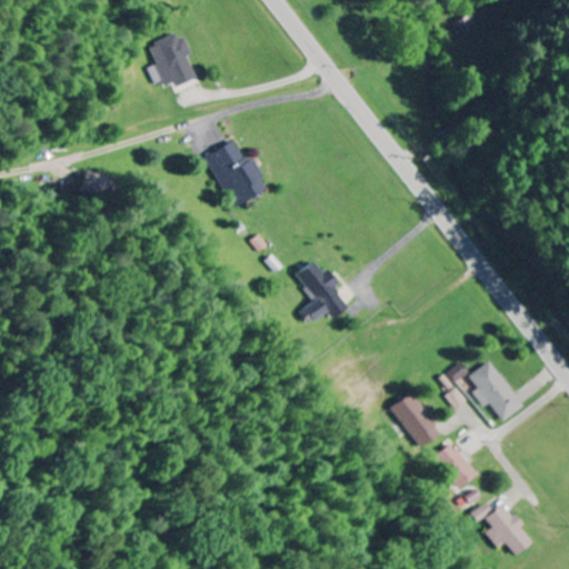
[(456,38),(478,30),(472,16),(450,23),(456,38)]
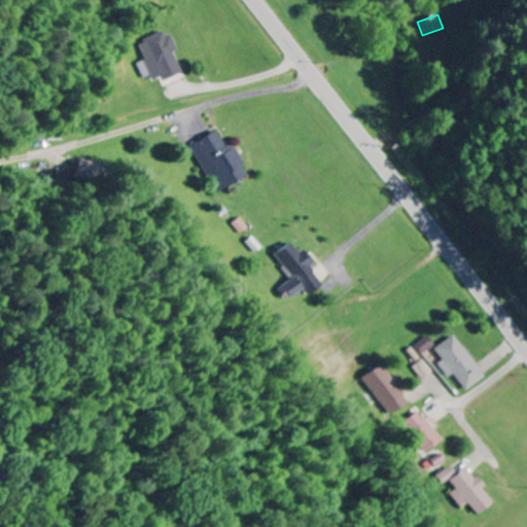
[(180,74),(172,53),(175,51),(167,32),(138,42),(145,61),(137,64),(143,82),(159,76),(162,81),(180,74)]
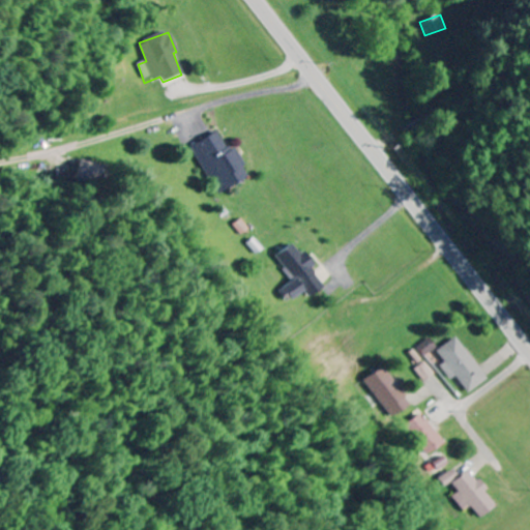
[(252,177),(234,147),(229,150),(217,133),(194,146),(222,195),(252,177)]
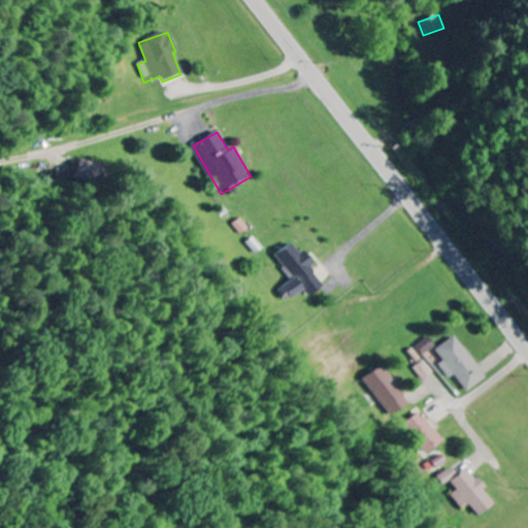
[(80,180),(106,183),(107,164),(81,163),(80,180)]
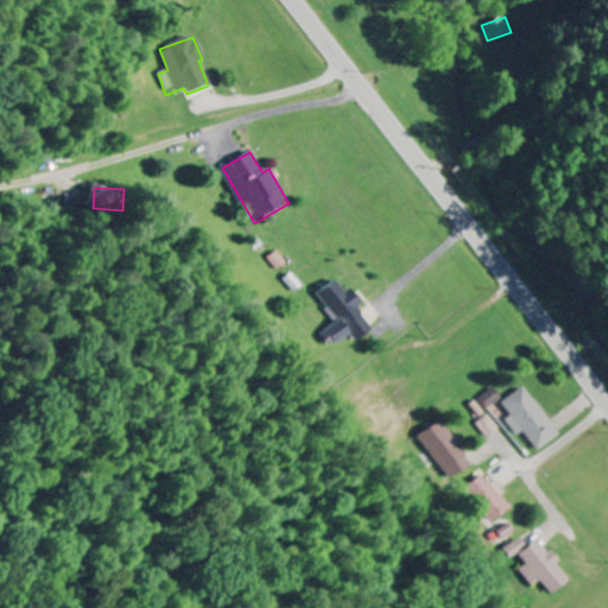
[(358,342),(374,330),(359,310),(362,308),(340,278),(318,295),(340,322),(322,335),(333,349),(352,334),(358,342)]
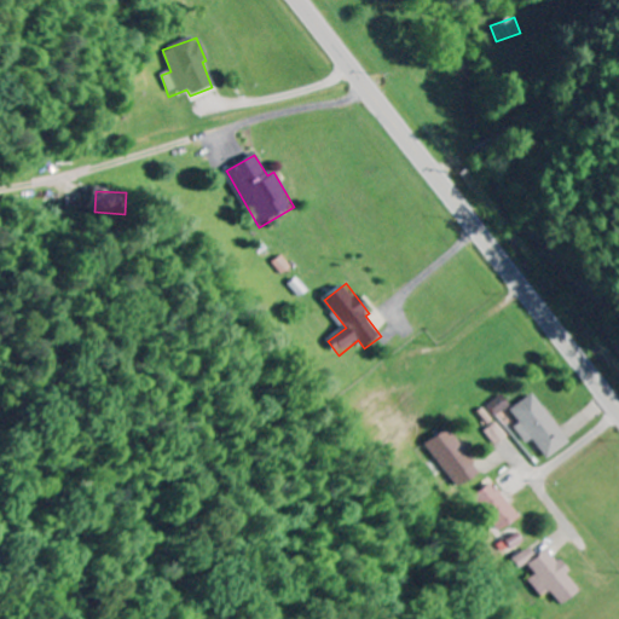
[(510,410),(520,424),(515,428),(526,445),(532,440),(547,461),(570,445),(533,394),(510,410)]
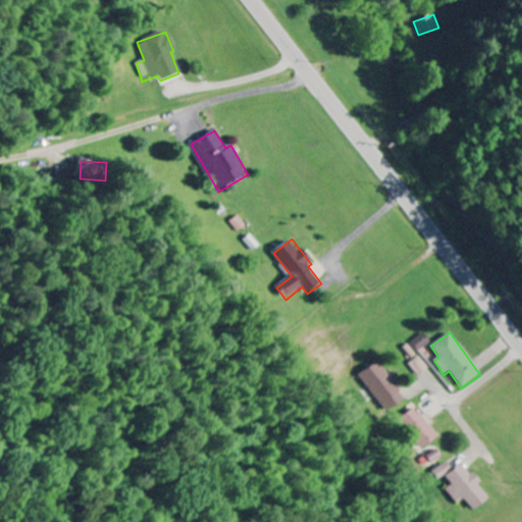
[(430,343),(424,333),(412,342),(419,351),(430,343)]
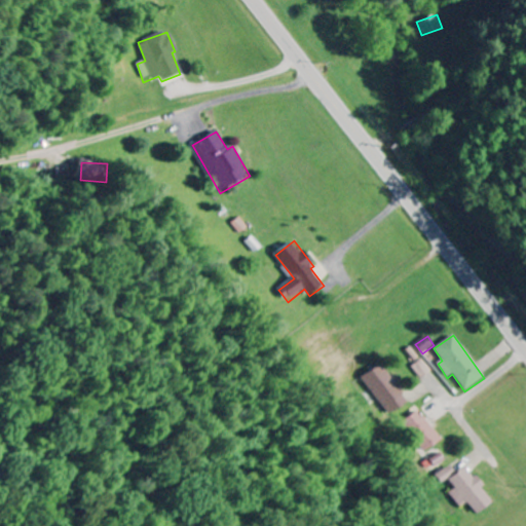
[(423,381),(433,372),(421,360),(411,368),(423,381)]
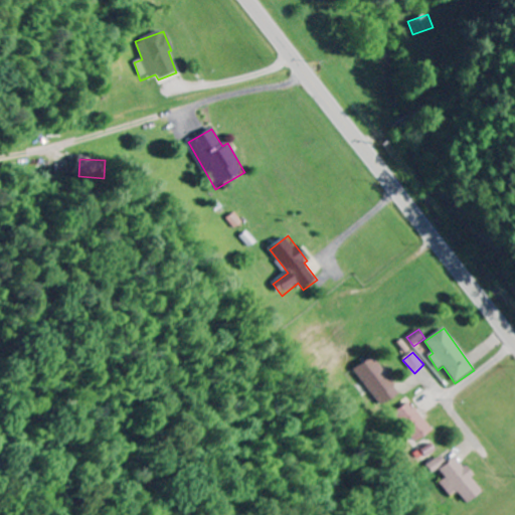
[(400,395),(375,357),(358,369),(383,407),(400,395)]
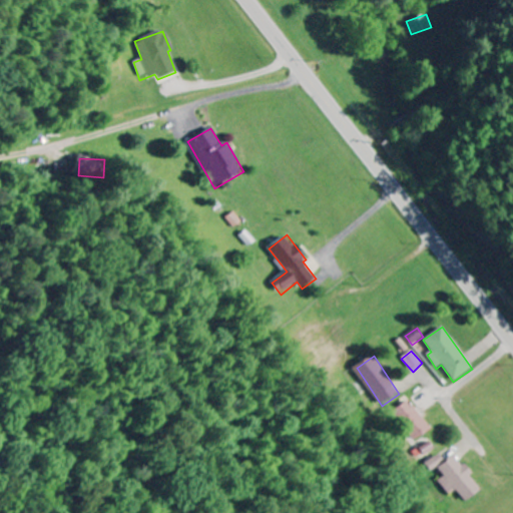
[(394,415),(417,442),(433,429),(409,401),(394,415)]
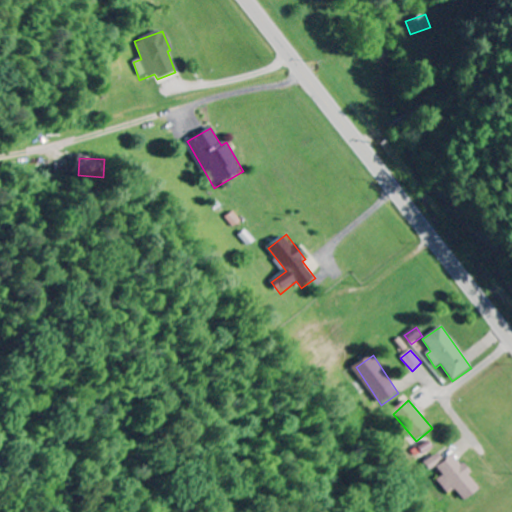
[(420,449),(424,456),(435,450),(431,443),(420,449)]
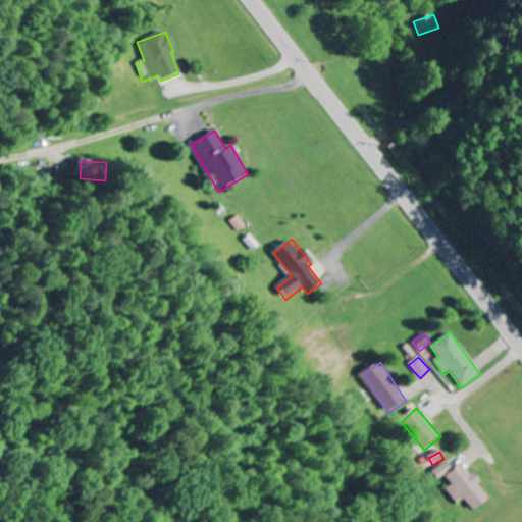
[(464,499),(474,512),(490,499),(463,464),(455,471),(448,463),(435,473),(441,481),(447,477),(454,485),(448,490),(458,503),(464,499)]
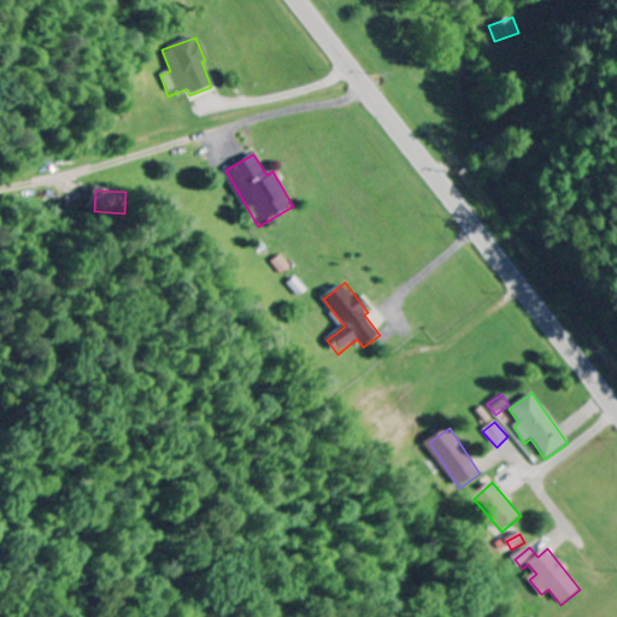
All buildings are outlined.
